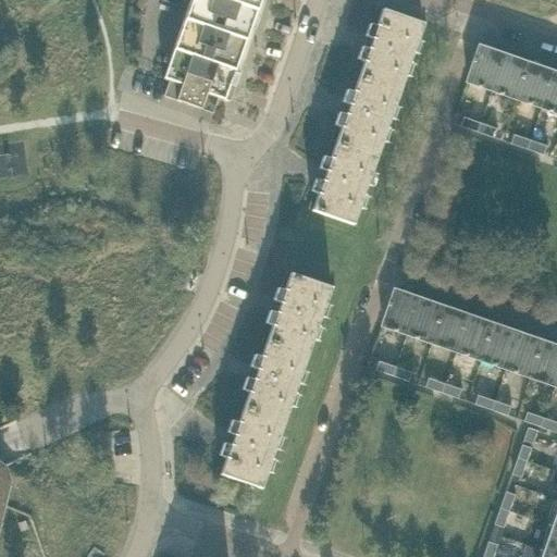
[(189,0),(162,78),(169,81),(163,96),(200,109),(206,94),(229,101),(240,70),(235,69),(258,0),(189,0)]
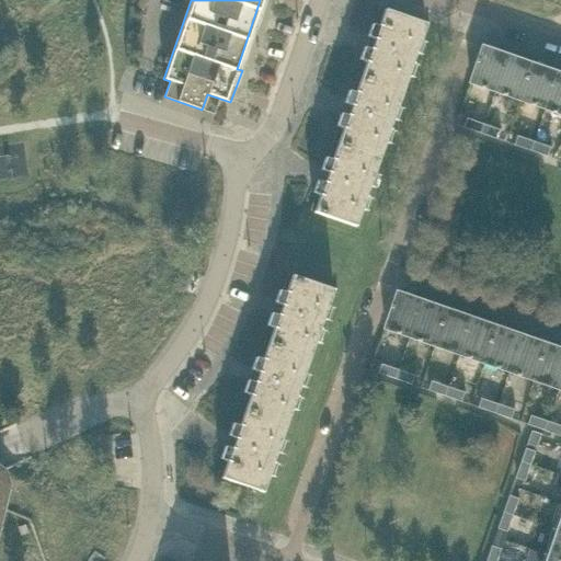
[(425,24),(385,11),(385,10),(362,78),(401,92),(425,24)]
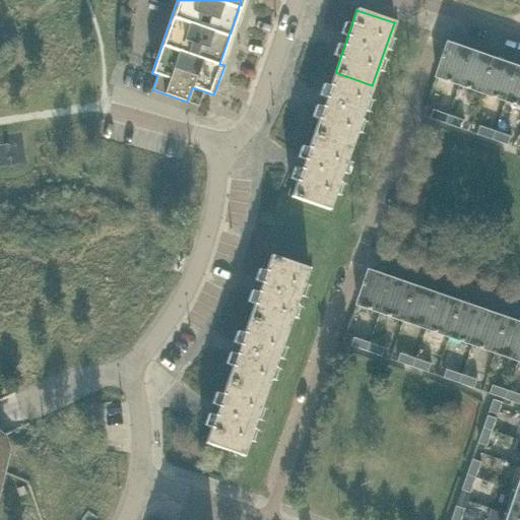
[(460,86),(473,50),(449,42),(437,78),(460,86)]
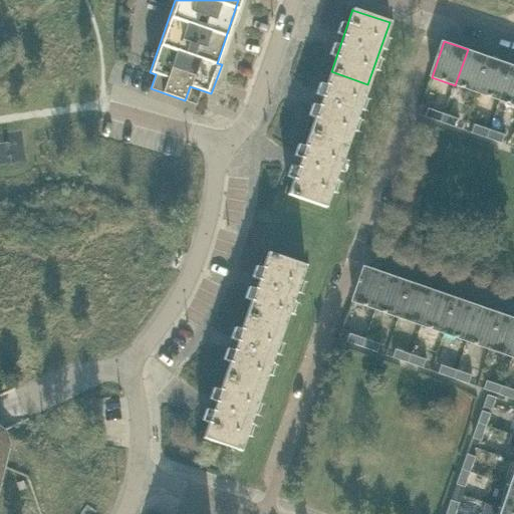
[(478,93),(490,57),(468,49),(455,85),(478,93)]
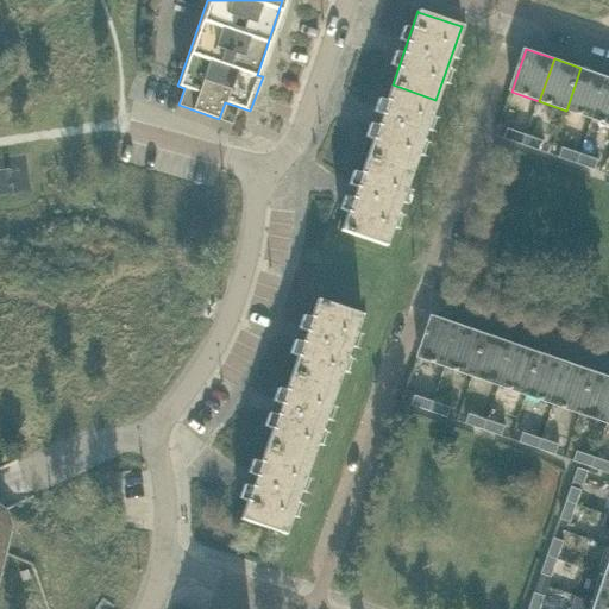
[(594,119),(608,77),(581,68),(566,111),(594,119)]
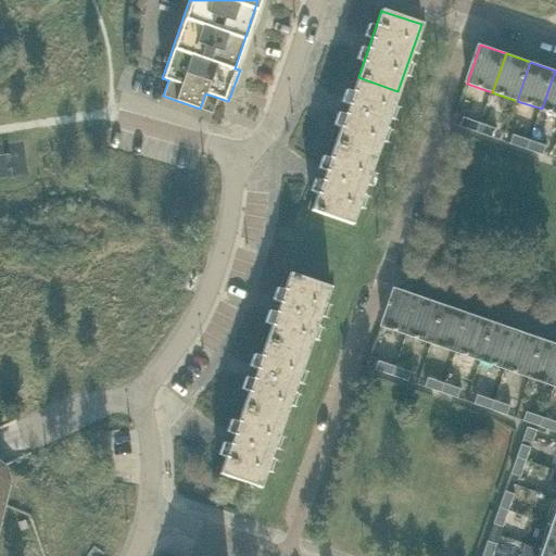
[(555,114),(555,71),(542,109),(555,114)]
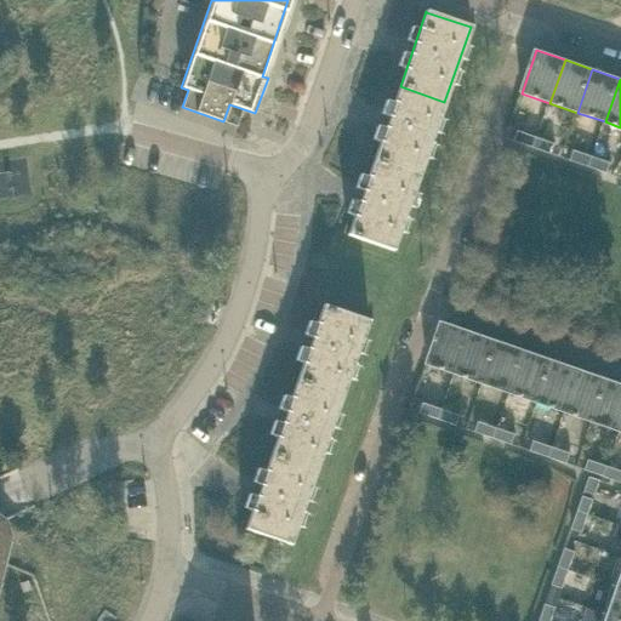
[(419,176),(444,102),(400,86),(374,160),(419,176)]
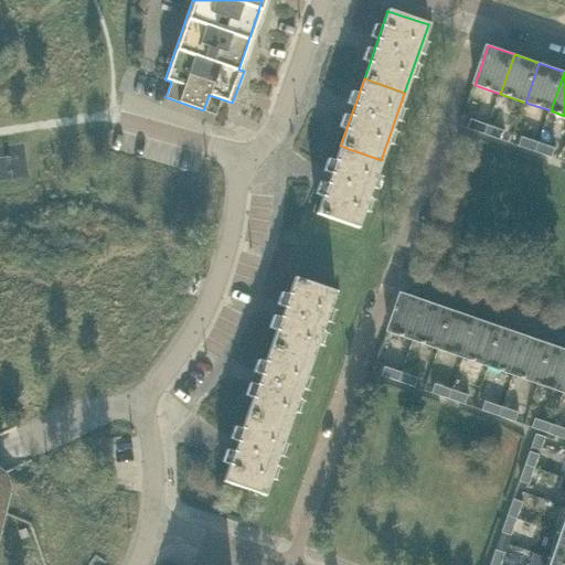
[(486,135),(489,125),(476,120),(472,129),(486,135)]
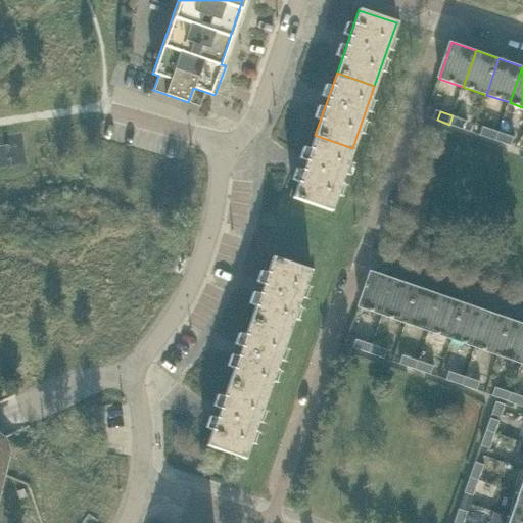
[(449,125),(462,129),(465,120),(453,115),(449,125)]
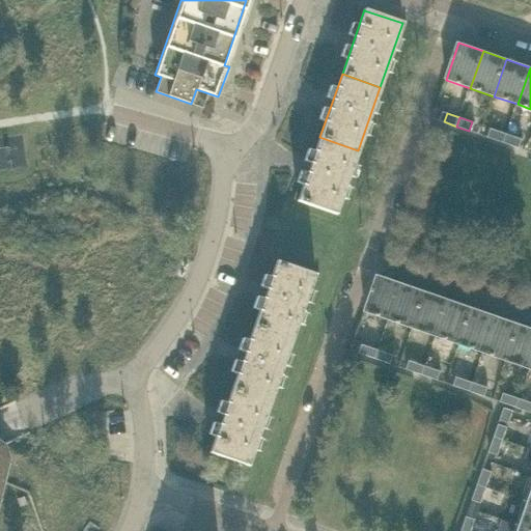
[(504,143),(507,134),(495,130),(492,138),(504,143)]
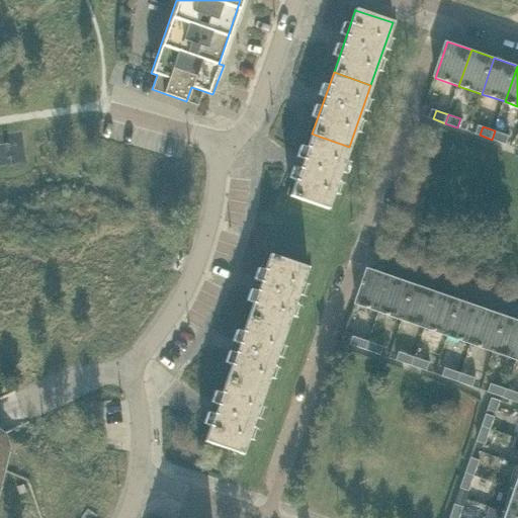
[(492,140),(504,144),(507,135),(495,131),(492,140)]
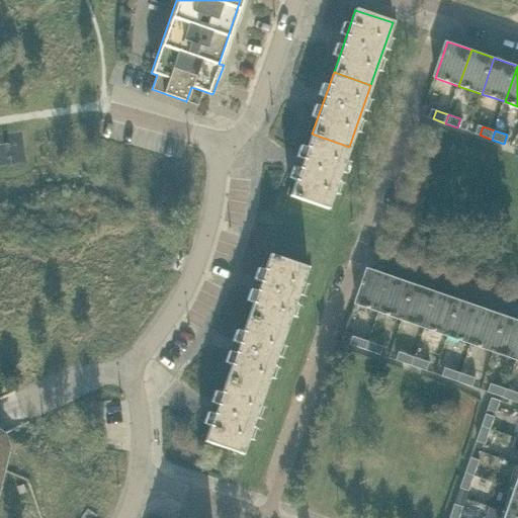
[(328,207),(349,147),(312,134),(290,194),(328,207)]
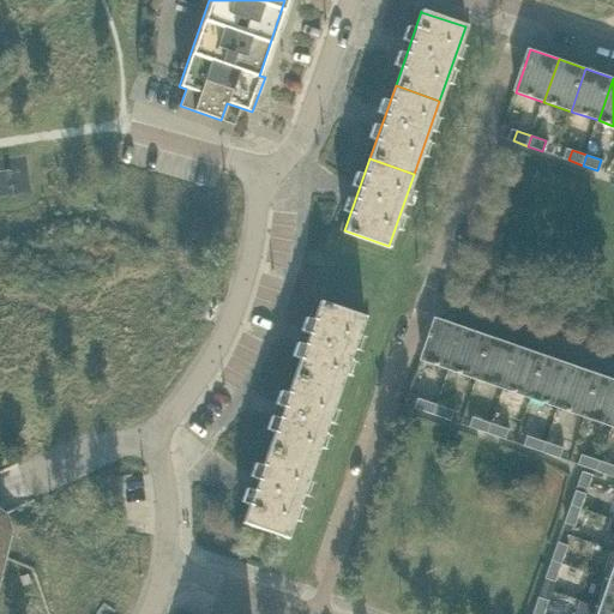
[(338,391),(363,319),(319,304),(294,377),(338,391)]
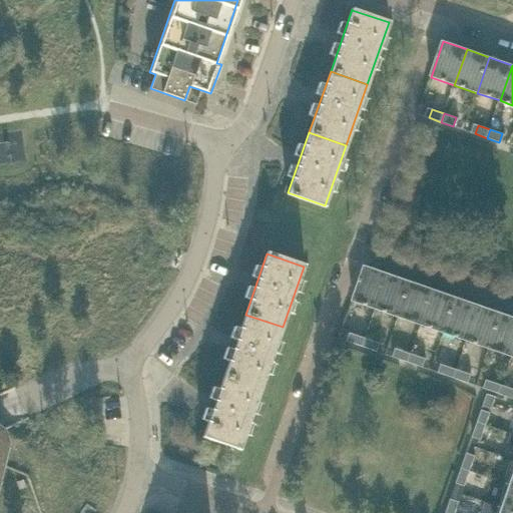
[(376,310),(389,274),(365,266),(353,301),(376,310)]
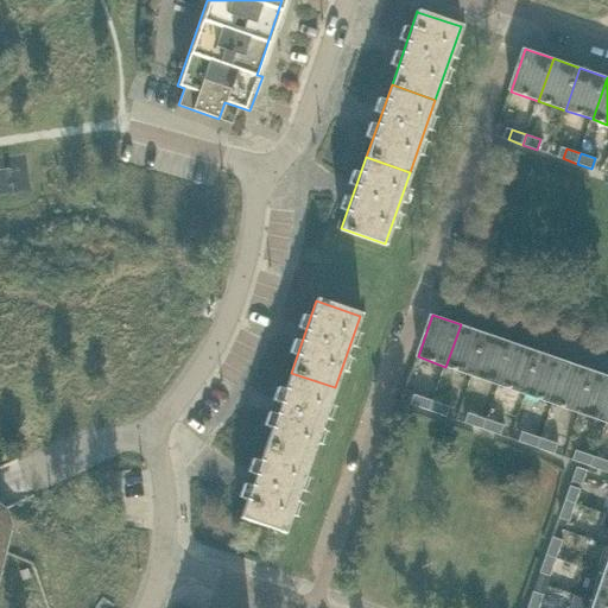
[(473,375),(487,334),(461,324),(445,367),(473,375)]
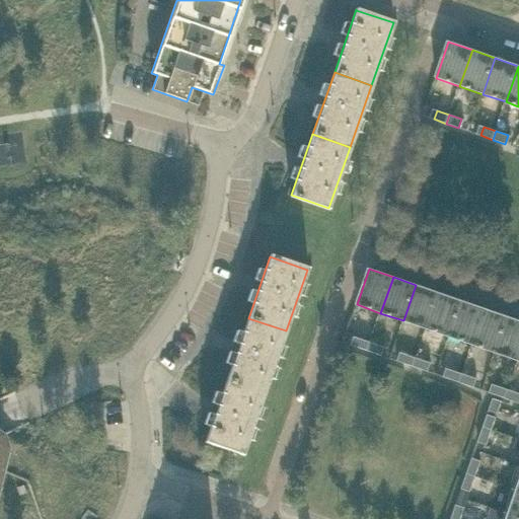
[(427,328),(439,293),(416,285),(403,320),(427,328)]
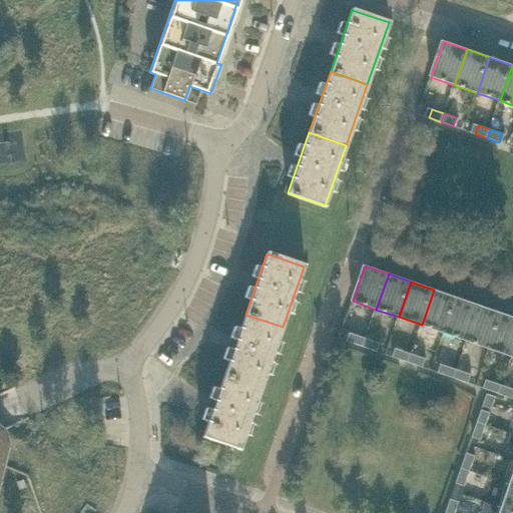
[(444,333),(457,298),(434,290),(422,325),(444,333)]
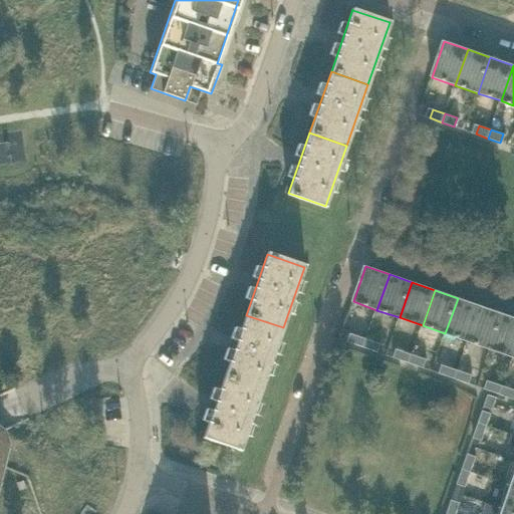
[(468,341),(481,305),(458,298),(445,333),(468,341)]
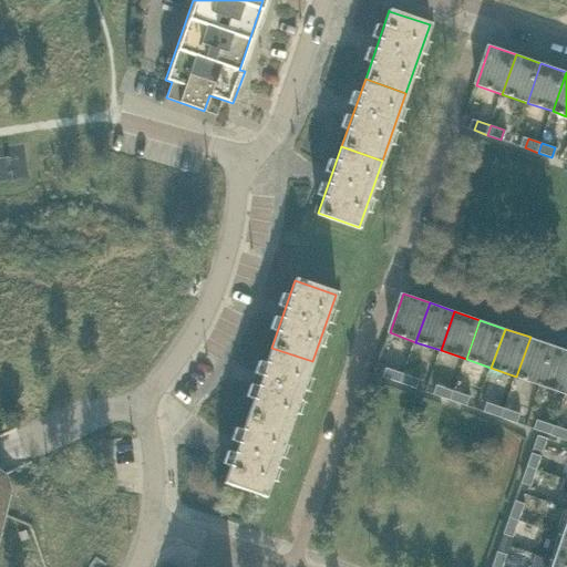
[(540,385),(555,346),(531,337),(516,377),(540,385)]
